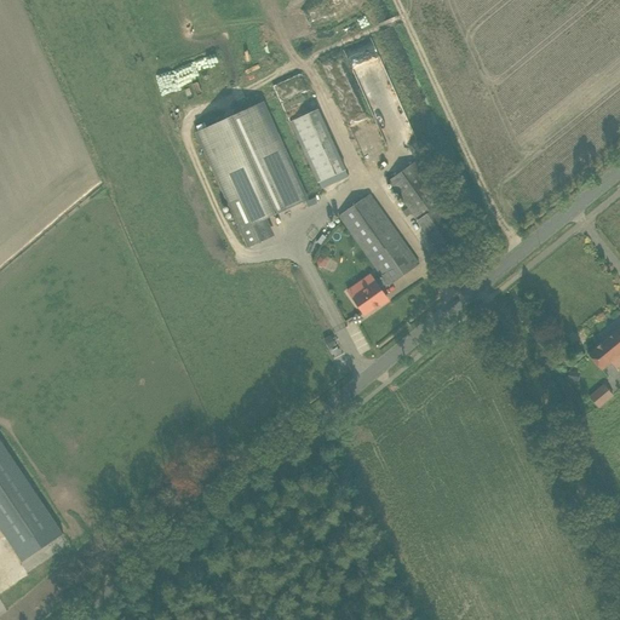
[(262,102),(197,132),(250,247),(273,236),(265,219),(306,200),(262,102)]
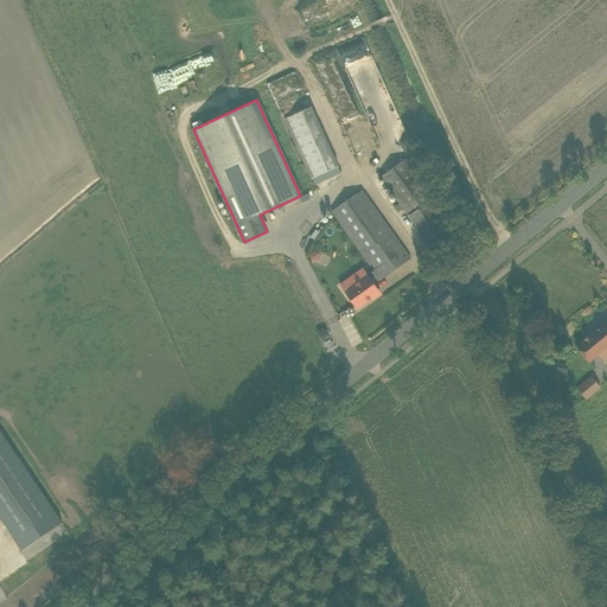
[(339,166),(312,107),(283,119),(311,179),(339,166)]
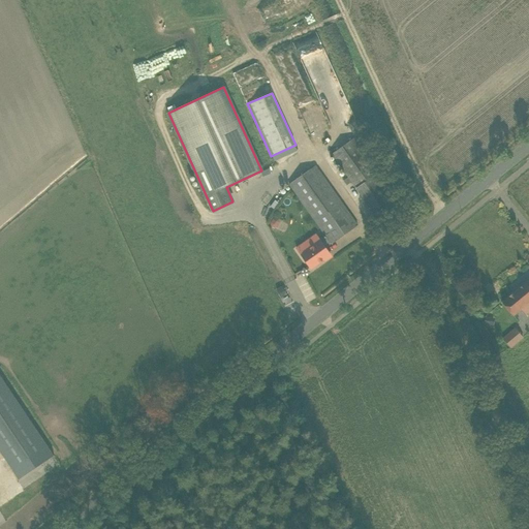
[(395,198),(352,138),(332,154),(379,220),(392,212),(386,205),(395,198)]
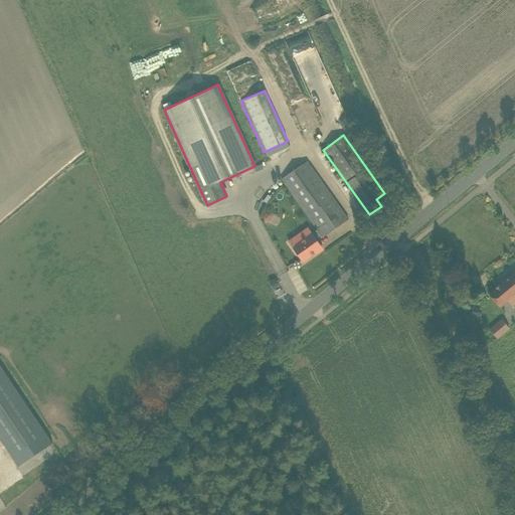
[(321,235),(322,236),(348,218),(307,161),(282,179),(317,229),(321,235)]
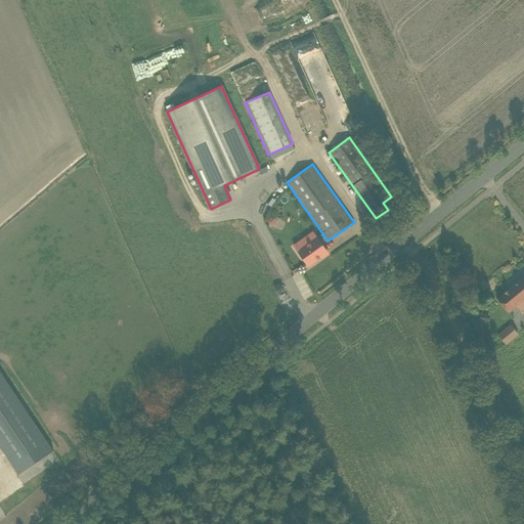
[(322,233),(316,237),(317,239),(298,253),(308,266),(328,253),(321,244),(326,239),(322,233)]
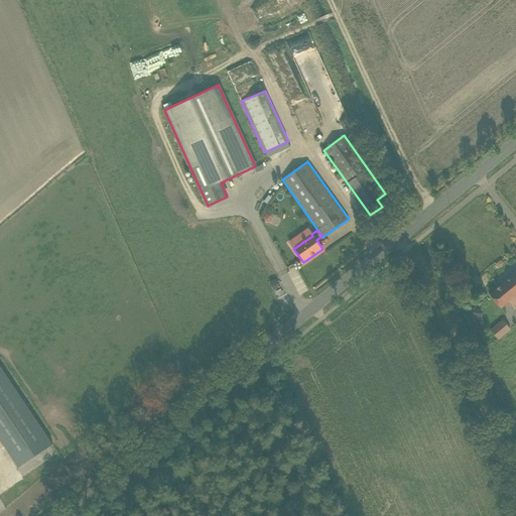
[(513,307),(515,305),(515,272),(490,294),(500,308),(508,301),(513,307)]
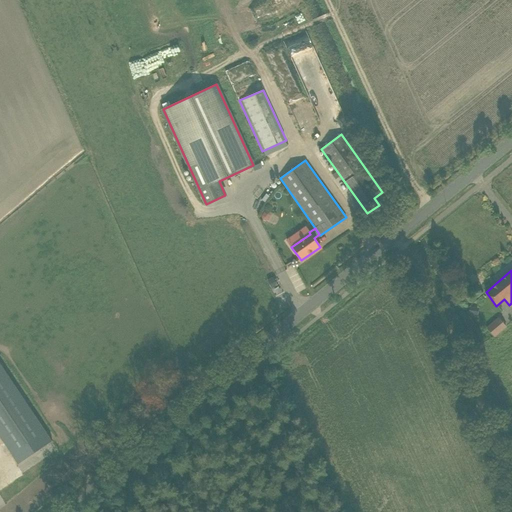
[(499,317),(486,327),(494,337),(506,327),(499,317)]
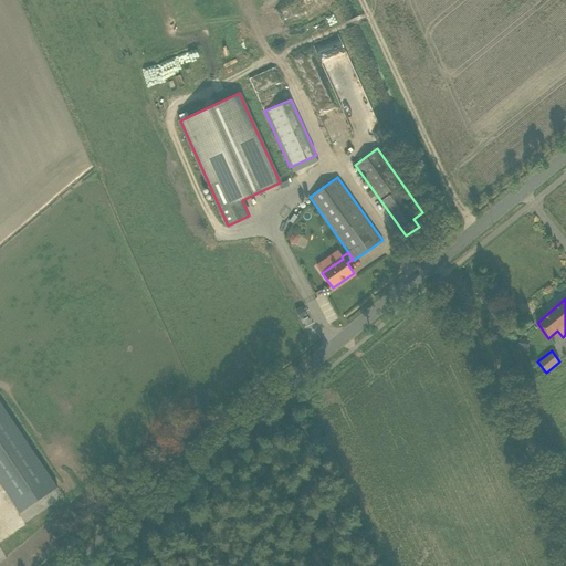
[(0,402),(0,483),(20,513),(58,488),(0,402)]
